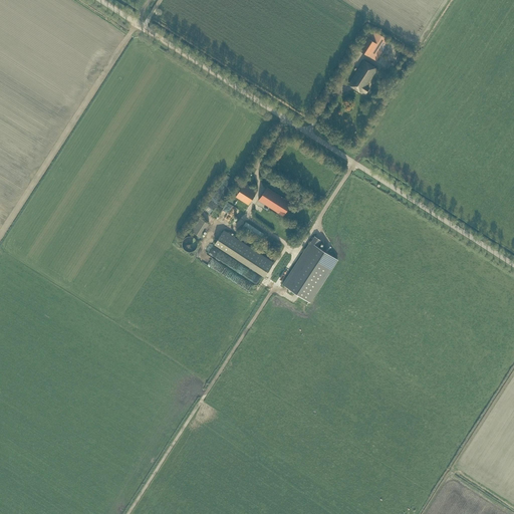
[(358,49),(376,61),(390,41),(371,29),(358,49)]
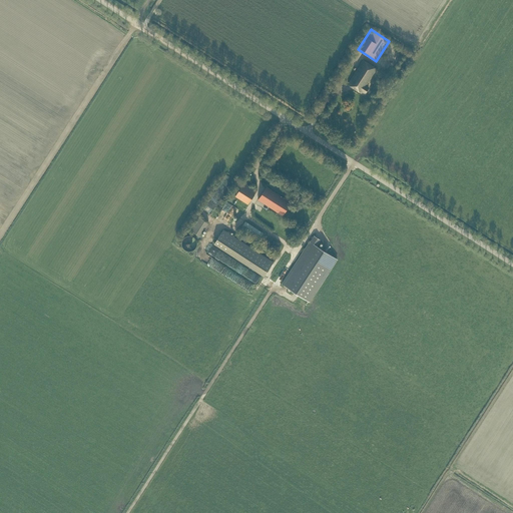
[(366,85),(377,68),(365,60),(348,84),(362,93),(362,92),(365,93),(369,87),(366,85)]
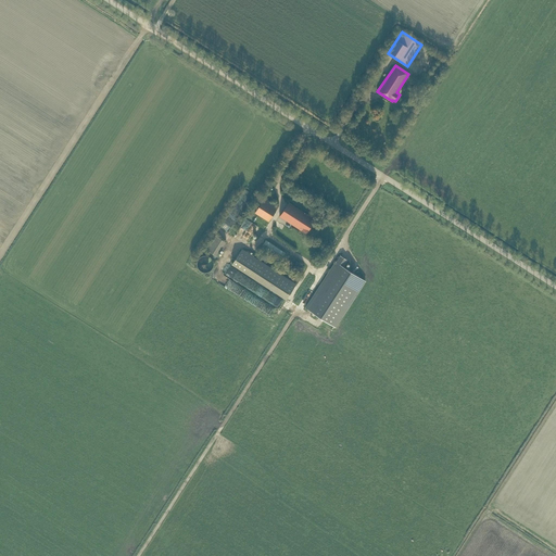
[(412,89),(415,92),(420,86),(416,83),(412,89)]
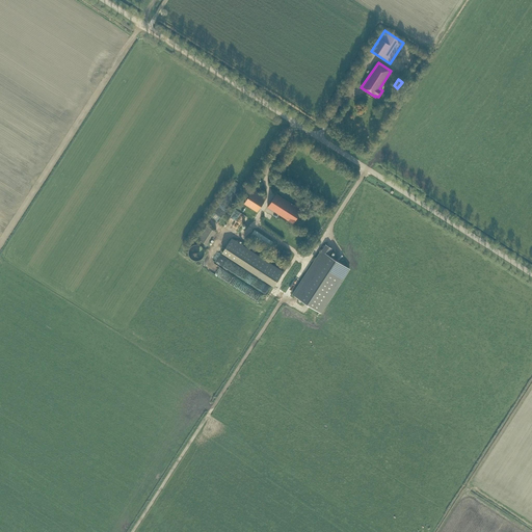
[(244,204),(258,212),(267,197),(254,189),(244,204)]
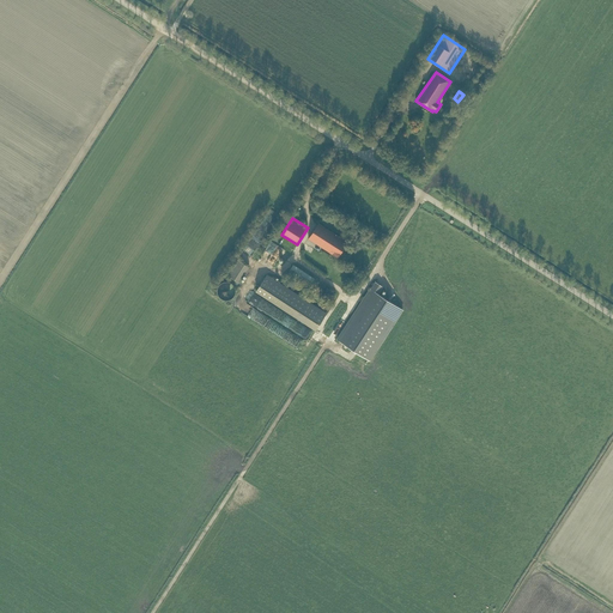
[(309,240),(338,258),(349,242),(319,223),(309,240)]
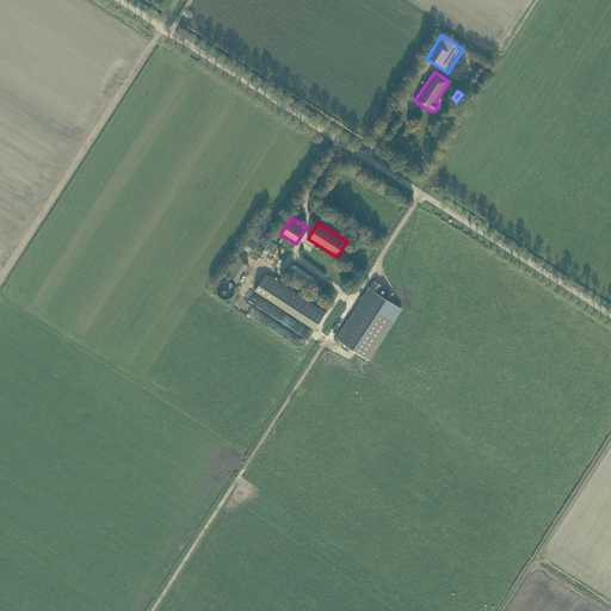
[(266,260),(276,245),(270,241),(260,255),(266,260)]
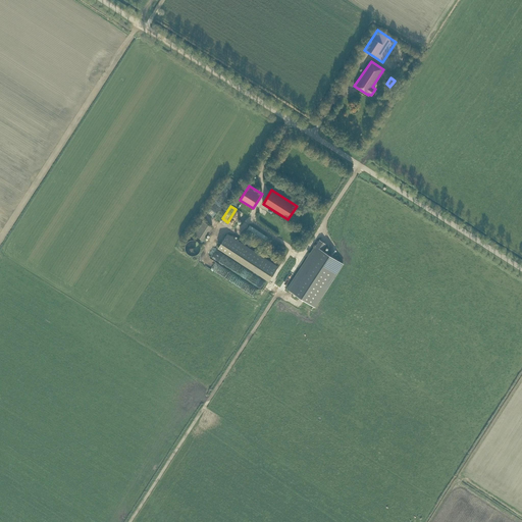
[(242,212),(236,209),(227,222),(233,225),(242,212)]
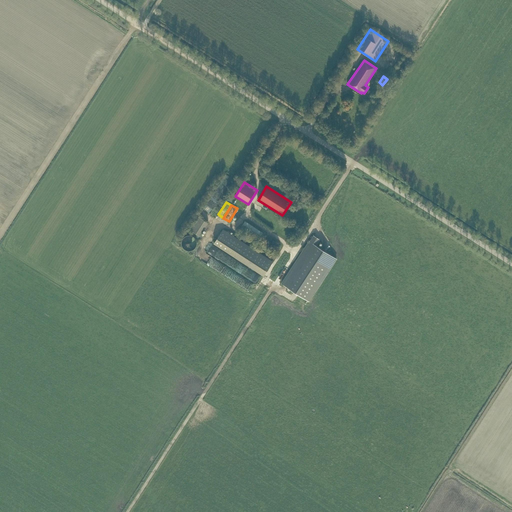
[(188,229),(199,236),(208,223),(197,215),(188,229)]
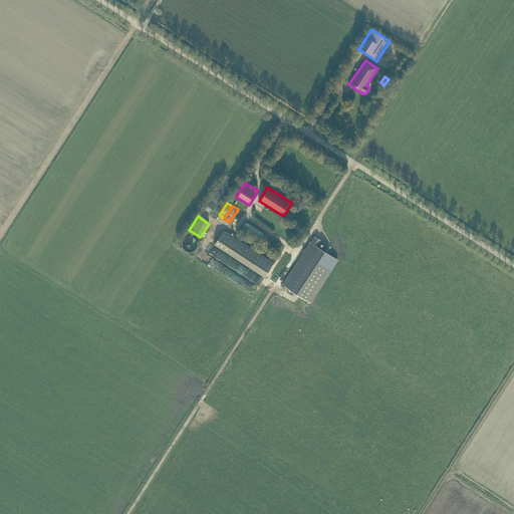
[(264,234),(246,222),(242,229),(260,240),(264,234)]
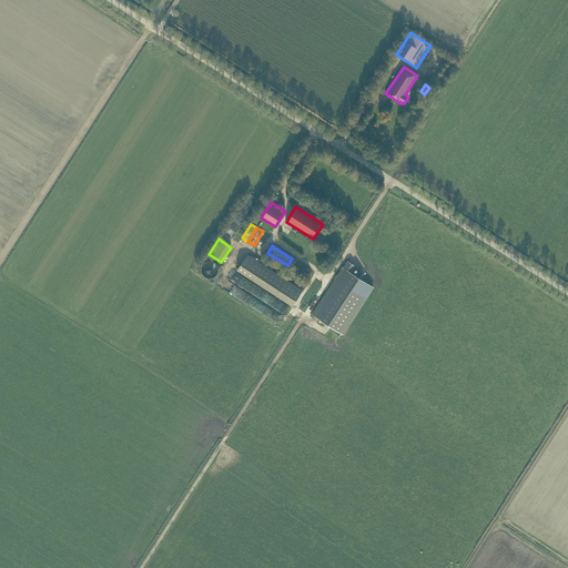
[(249,254),(239,270),(292,305),(302,291),(249,254)]
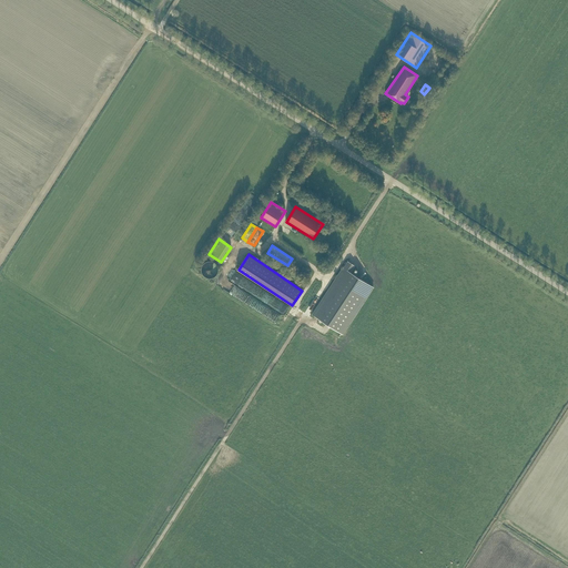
[(216,263),(214,262),(213,262),(212,261),(210,261),(209,261),(208,262),(205,262),(204,263),(203,264),(203,265),(202,266),(202,269),(201,270),(202,271),(202,273),(203,274),(203,275),(204,276),(205,277),(208,277),(209,279),(210,279),(212,279),(213,279),(214,277),(215,276),(216,275),(217,274),(219,273),(219,271),(219,270),(219,269),(219,266),(217,265),(216,264),(216,263)]
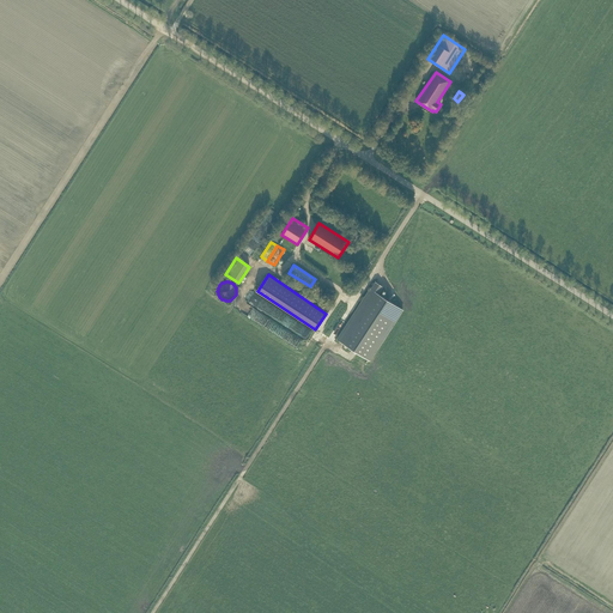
[(383,287),(376,283),(337,340),(368,362),(402,310),(378,295),(383,287)]
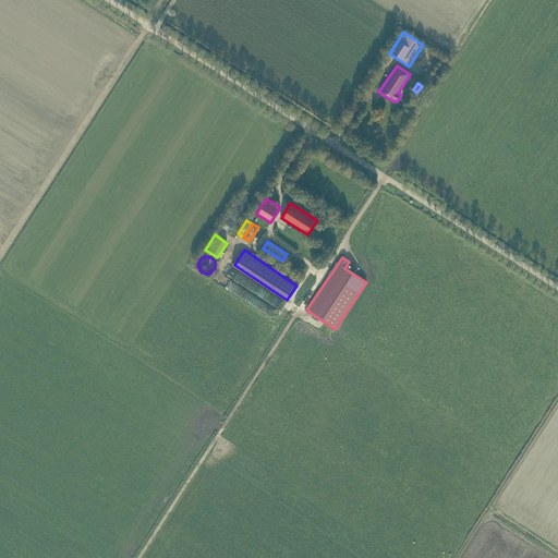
[(229,265),(223,274),(279,310),(284,301),(229,265)]
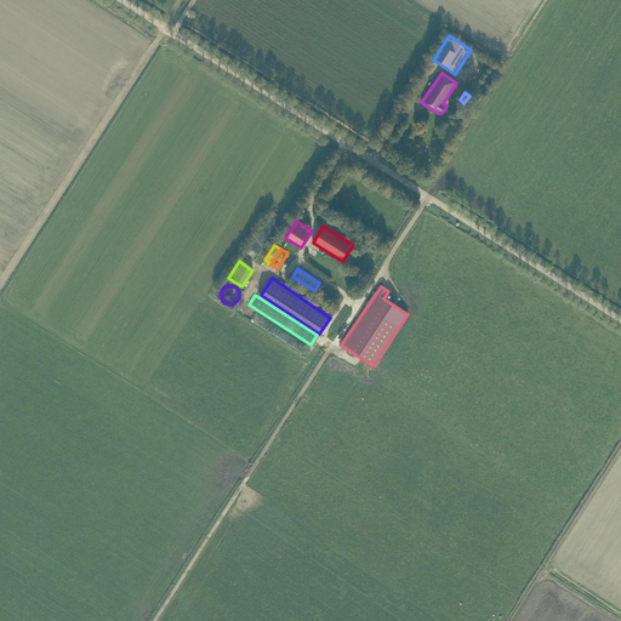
[(307,346),(249,307),(243,315),(301,354),(307,346)]
